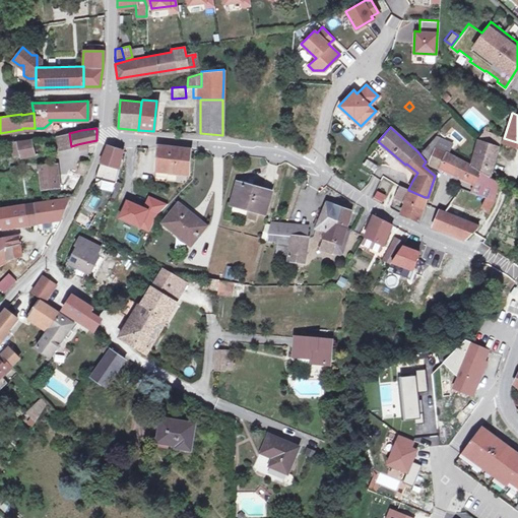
[(489,176),(499,137),(483,130),(477,139),(470,165),(479,171),(489,176)]
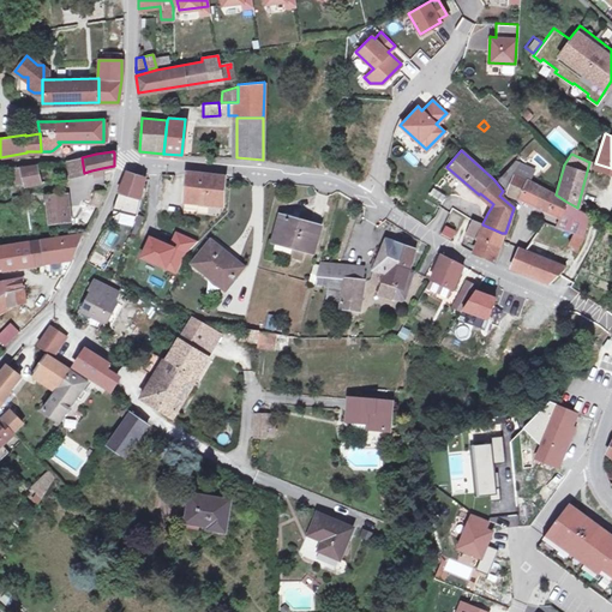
[(84,173),(82,157),(66,161),(70,175),(84,173)]
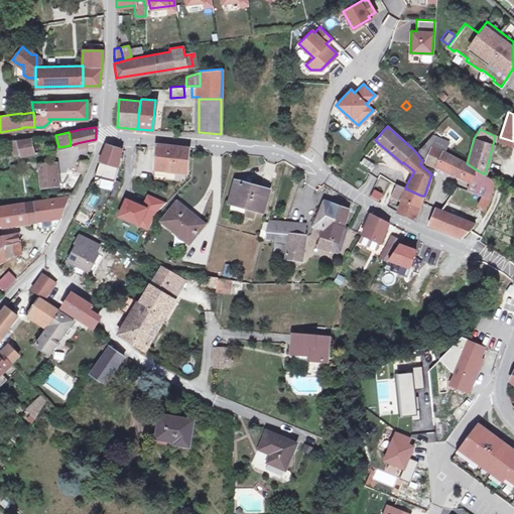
[(430,156),(435,143),(444,146),(446,142),(431,136),(429,134),(419,145),(416,148),(425,162),(435,166),(437,160),(430,156)]
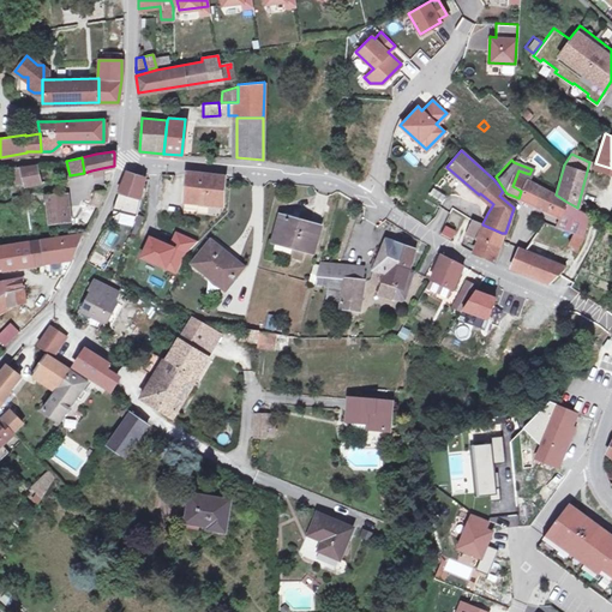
[(39,183),(34,163),(21,166),(25,183),(39,183)]
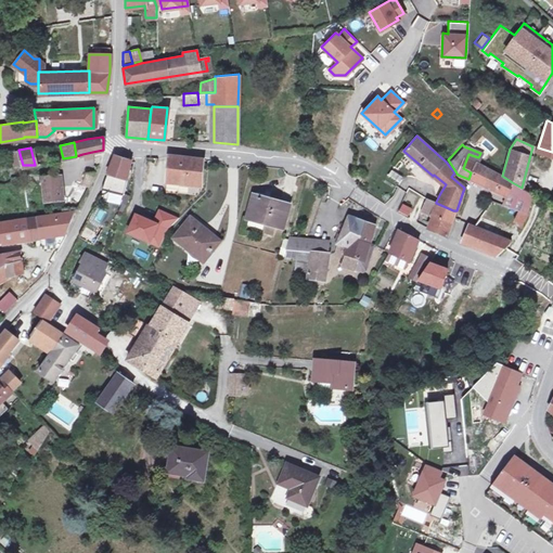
[(39,164),(35,148),(30,148),(35,165),(39,164)]
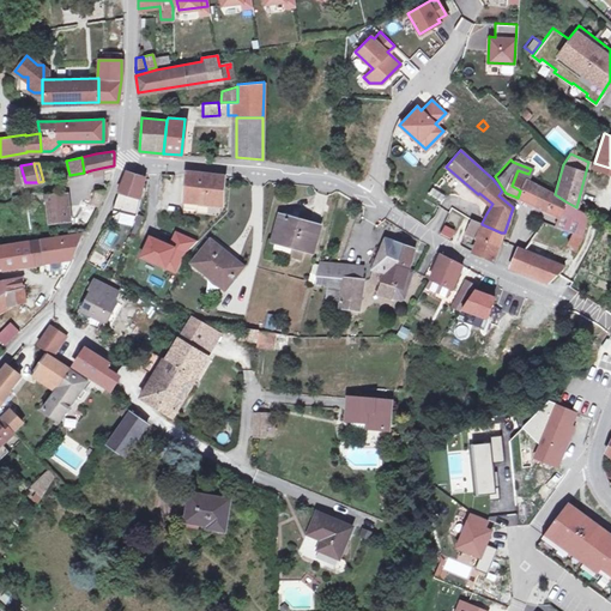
[(25,182),(20,165),(12,167),(16,182),(25,182)]
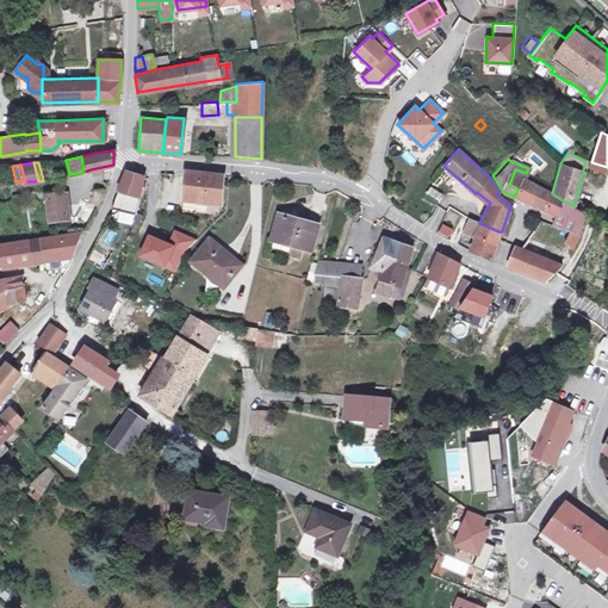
[(221,202),(222,174),(184,169),(182,198),(184,198),(194,199),(221,202)]
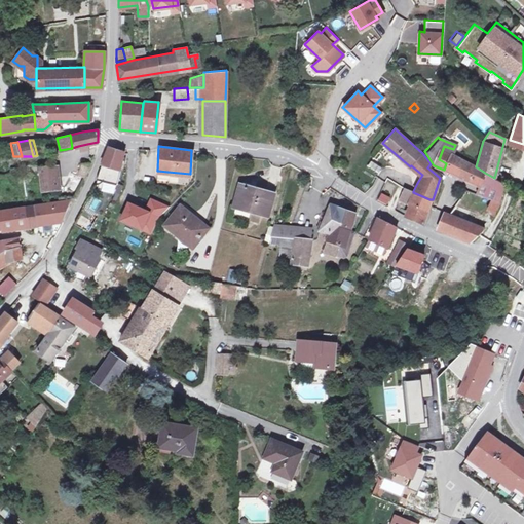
[(484,174),(475,167),(474,165),(452,153),(453,150),(453,149),(444,146),(439,159),(446,163),(444,170),(501,193),(503,183),(494,178),(485,173),(484,174)]
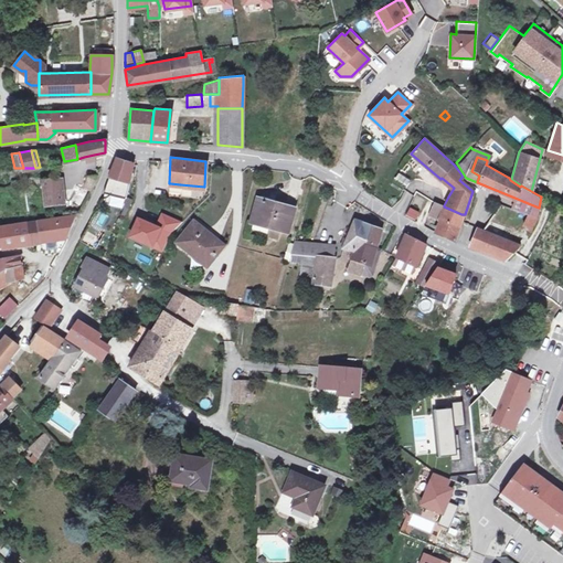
[(128,182),(133,162),(115,158),(110,168),(108,176),(116,179),(128,182)]
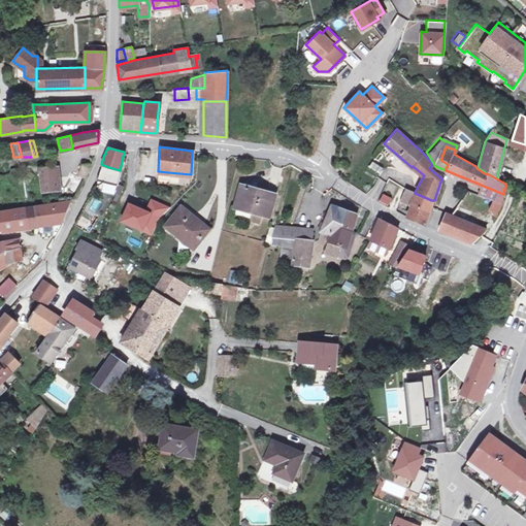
[(85,177),(90,163),(80,163),(77,174),(85,177)]
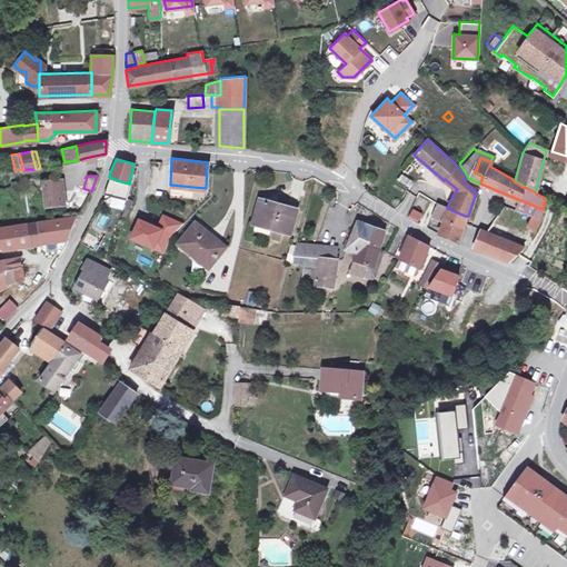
[(111,198),(117,180),(109,177),(102,194),(111,198)]
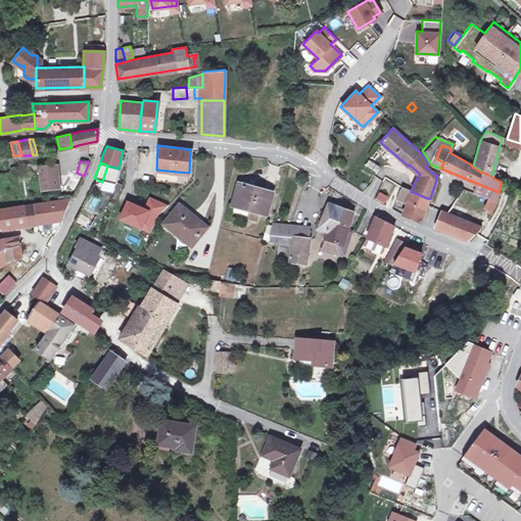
[(58,188),(55,163),(39,164),(41,189),(58,188)]
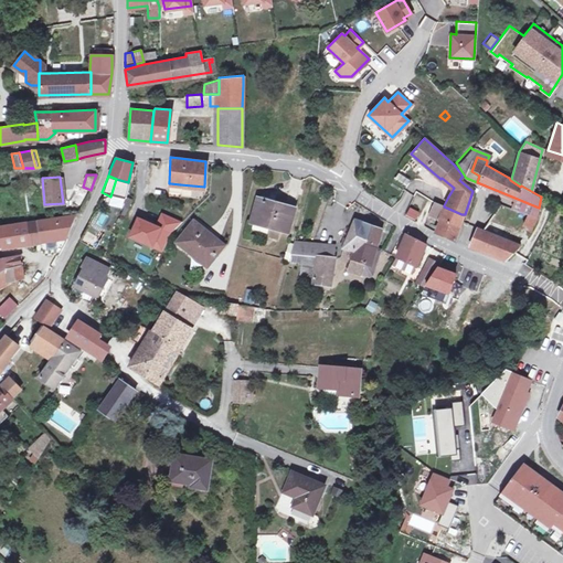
[(179,194),(180,184),(170,183),(169,193),(179,194)]
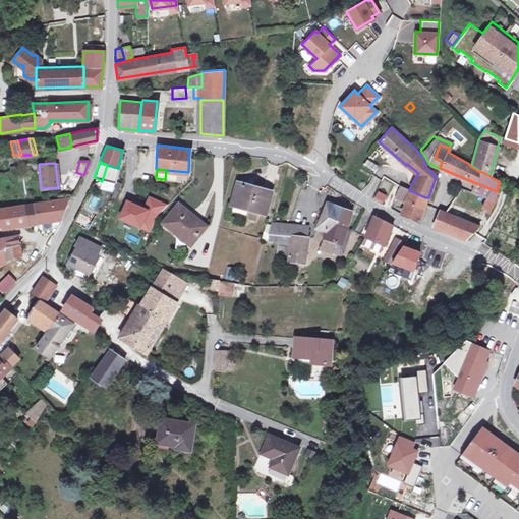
[(265,212),(270,191),(246,184),(238,182),(236,182),(231,203),(265,212)]
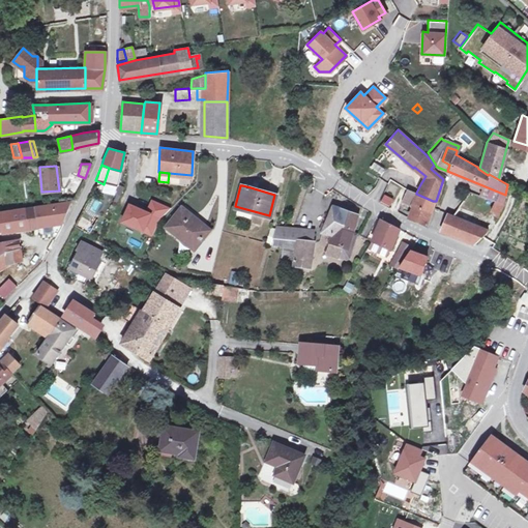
[(424,225),(433,201),(416,194),(416,193),(407,188),(401,201),(415,206),(409,217),(424,225)]
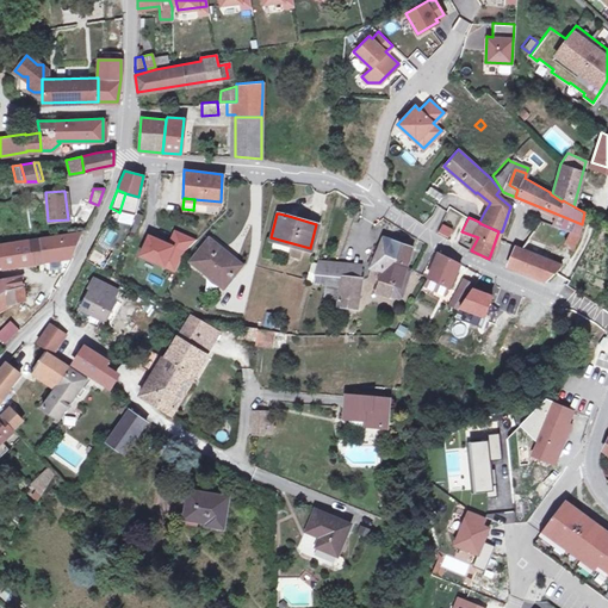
[(445,237),(448,229),(439,224),(435,231),(445,237)]
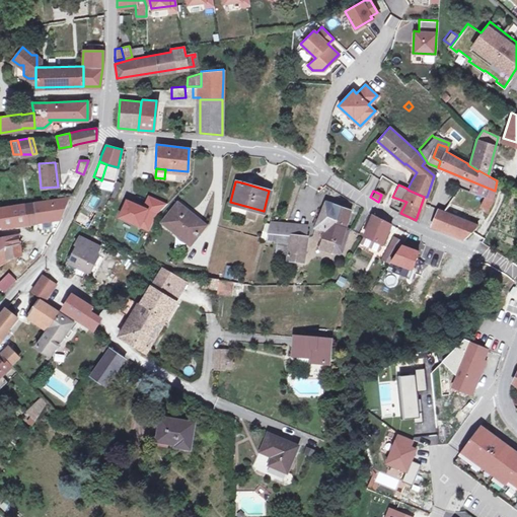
[(166,202),(148,195),(143,208),(126,200),(119,216),(148,229),(156,213),(166,202)]
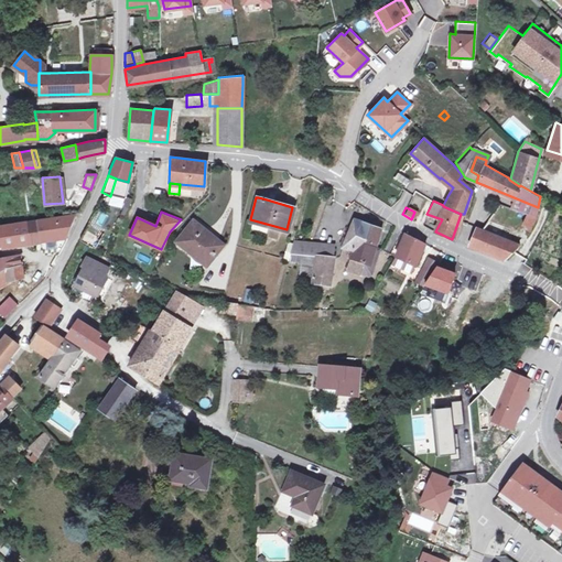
[(530,228),(536,216),(526,213),(521,224),(530,228)]
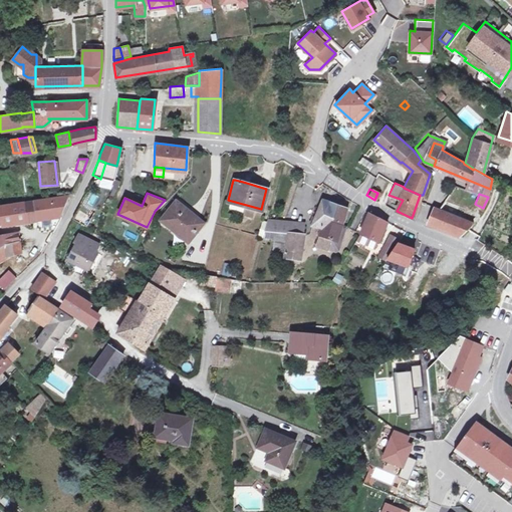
[(60,216),(67,197),(67,195),(26,202),(29,221),(37,219),(60,216)]
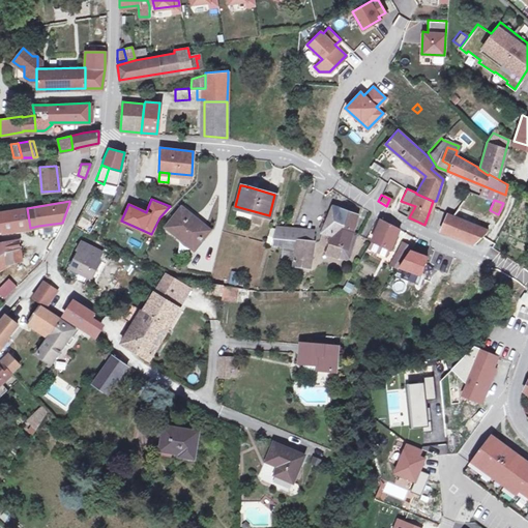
[(352,230),(357,213),(331,205),(321,231),(331,234),(334,225),(352,230)]
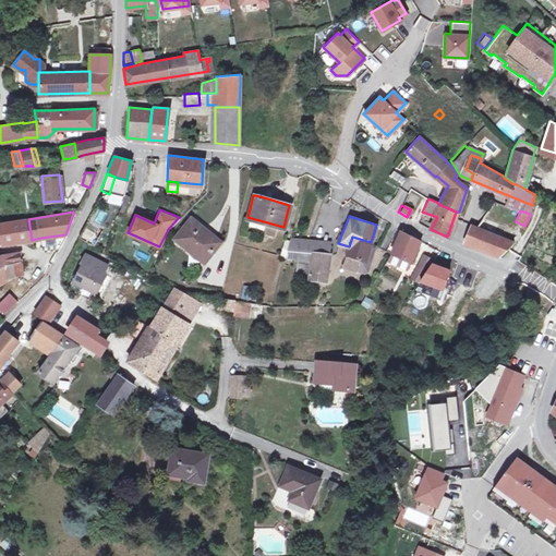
[(219,241),(190,218),(174,238),(189,250),(190,249),(204,260),(219,241)]
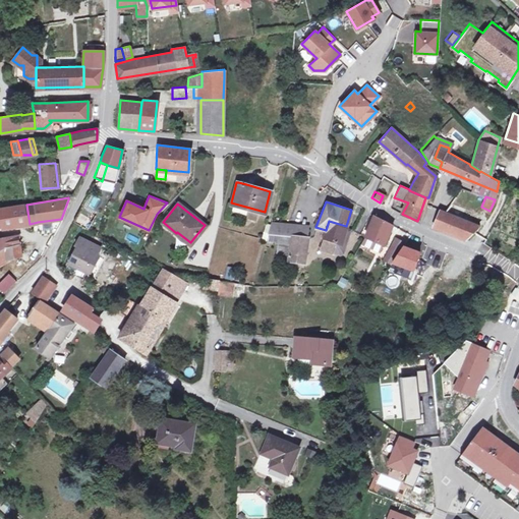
[(478,215),(450,204),(445,212),(474,224),(478,215)]
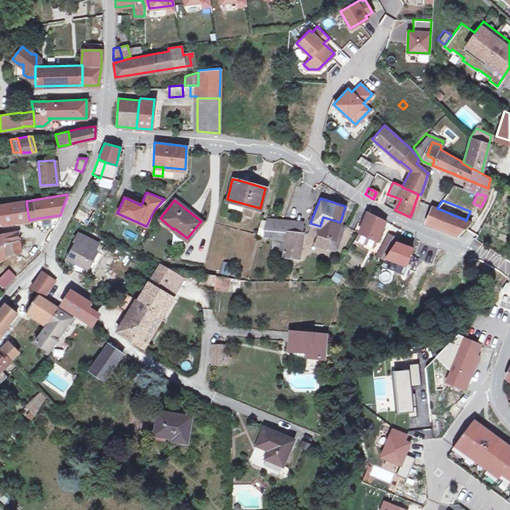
[(29,220),(26,201),(0,205),(0,214),(1,220),(2,224),(29,220)]
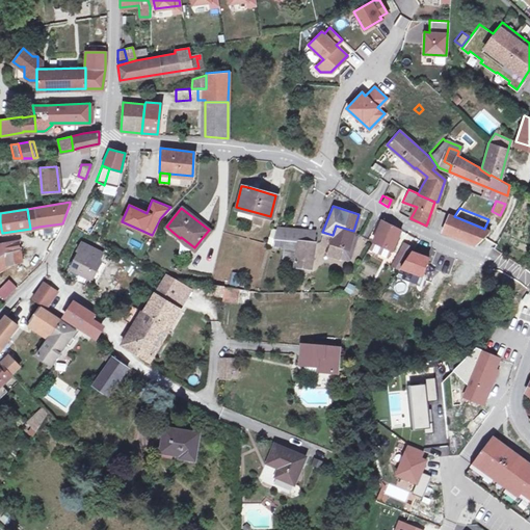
[(89,230),(93,214),(79,211),(76,227),(89,230)]
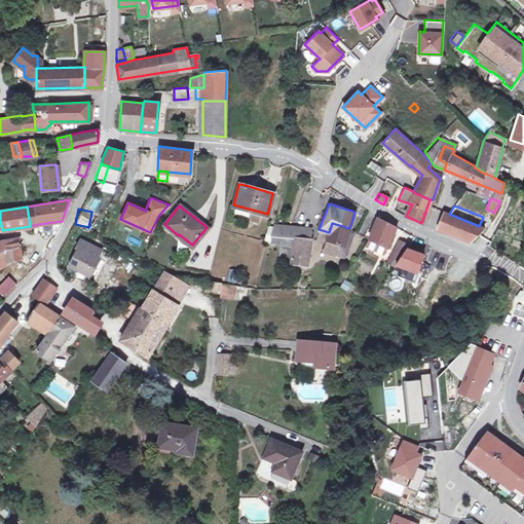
[(479,226),(449,214),(448,213),(443,211),(437,229),(470,240),(480,232),(481,231),(483,228),(479,226)]
